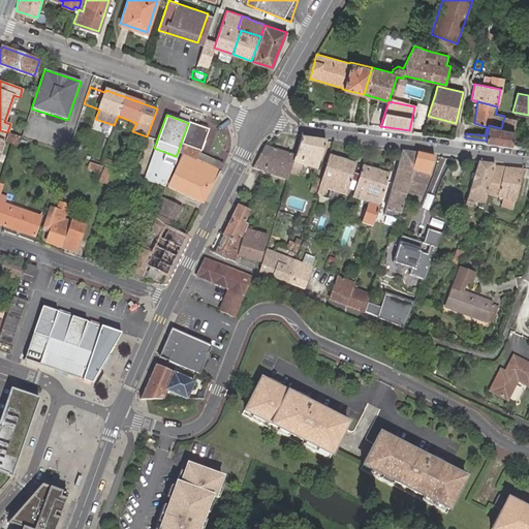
[(486,141),(511,144),(516,118),(504,116),(501,128),(489,125),(486,141)]
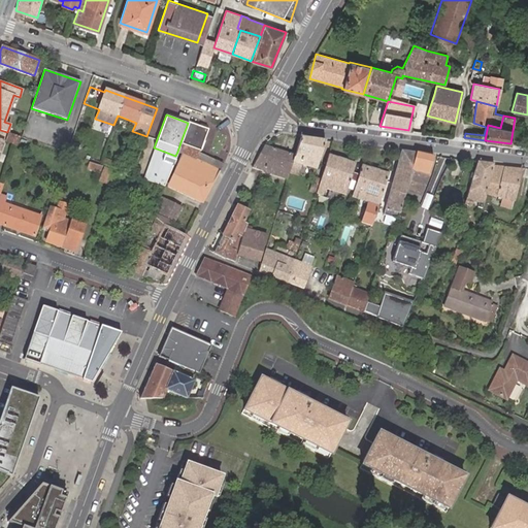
[(208,130),(188,123),(180,142),(201,153),(208,130)]
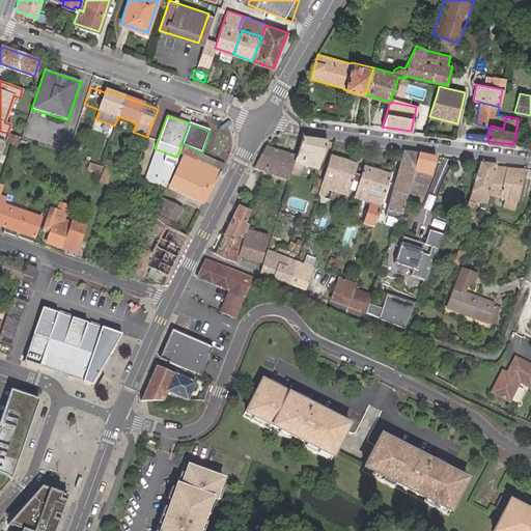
[(20,138),(10,134),(6,143),(17,146),(20,138)]
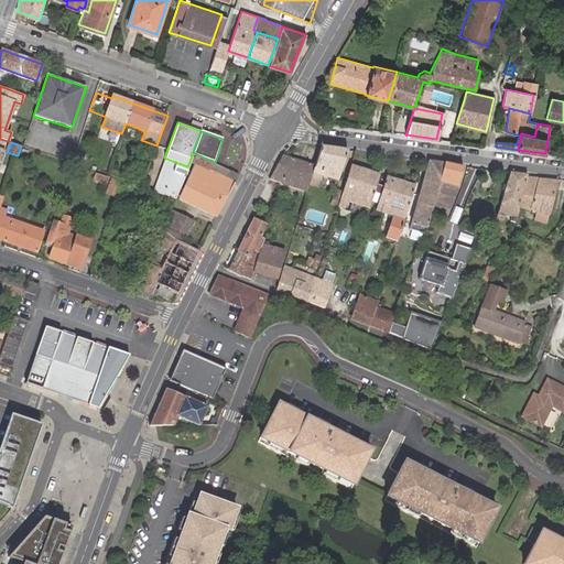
[(21,147),(18,155),(29,160),(32,150),(21,147)]
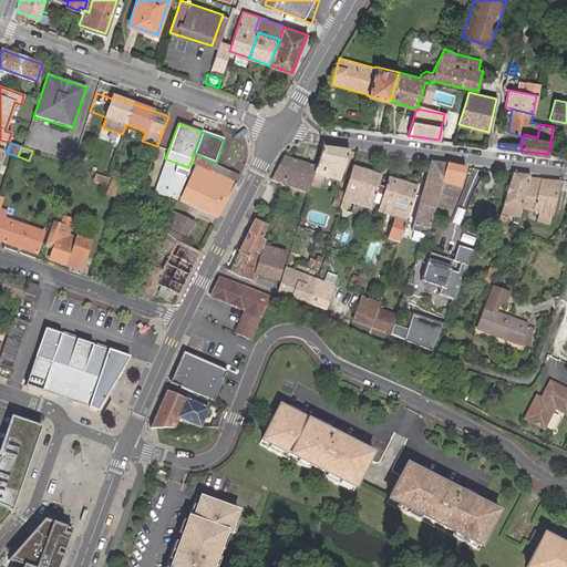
[(339,182),(349,151),(322,147),(317,166),(315,173),(323,176),(339,182)]
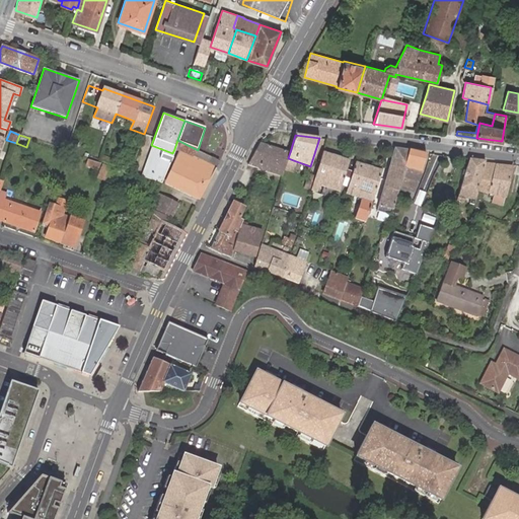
[(165,182),(200,200),(219,160),(198,150),(177,140),(174,149),(178,151),(165,182)]
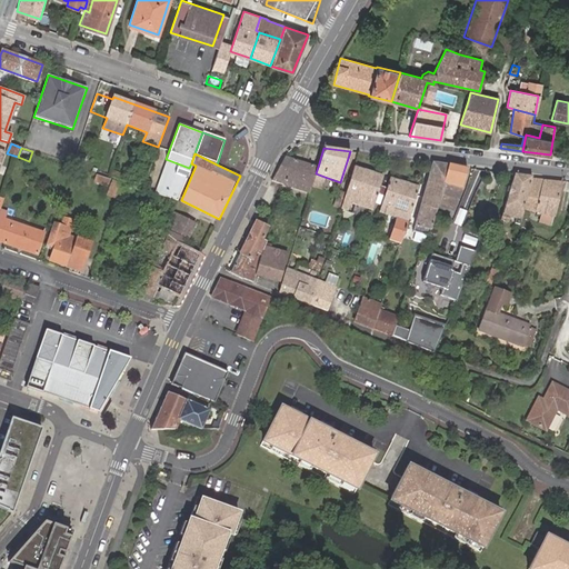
[(86,160),(78,157),(76,163),(83,166),(86,160)]
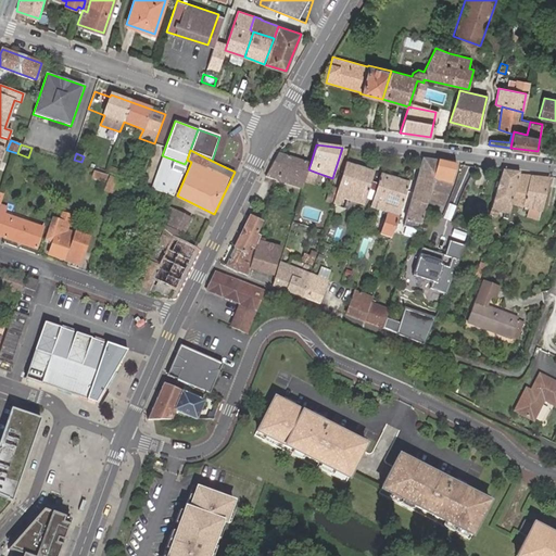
[(274,179),(302,189),(305,180),(308,169),(311,163),(278,153),(265,176),(274,179)]
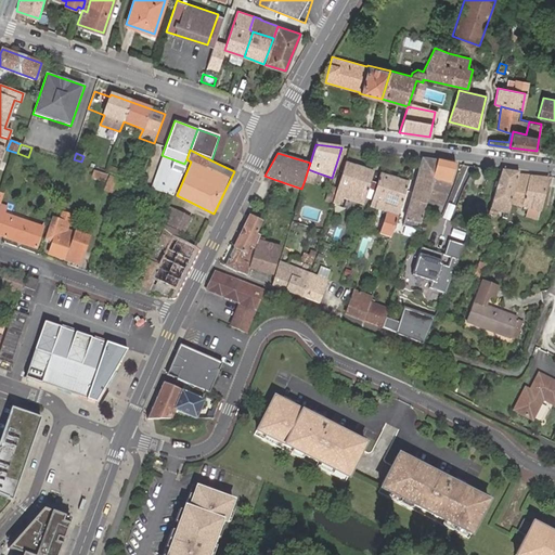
[(173,195),(184,164),(162,155),(151,186),(173,195)]
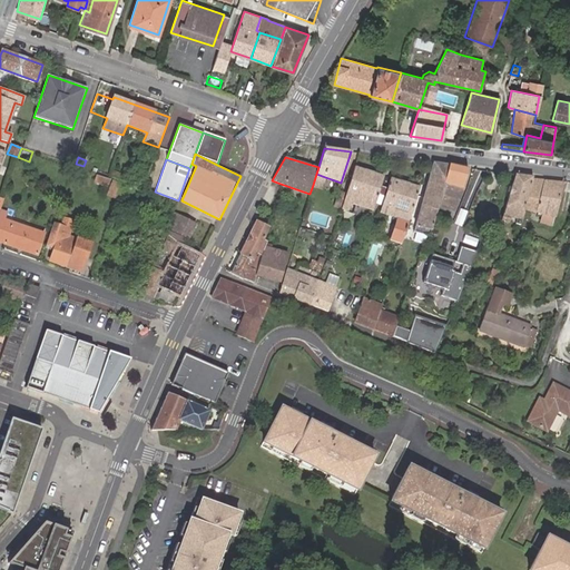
[(112,164),(108,176),(118,180),(120,173),(114,170),(116,165),(112,164)]
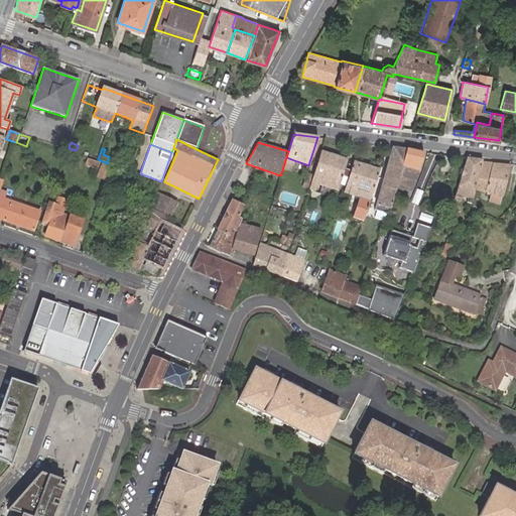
[(387,213),(388,212),(393,196),(396,189),(396,186),(406,150),(392,148),(375,209),(387,213)]
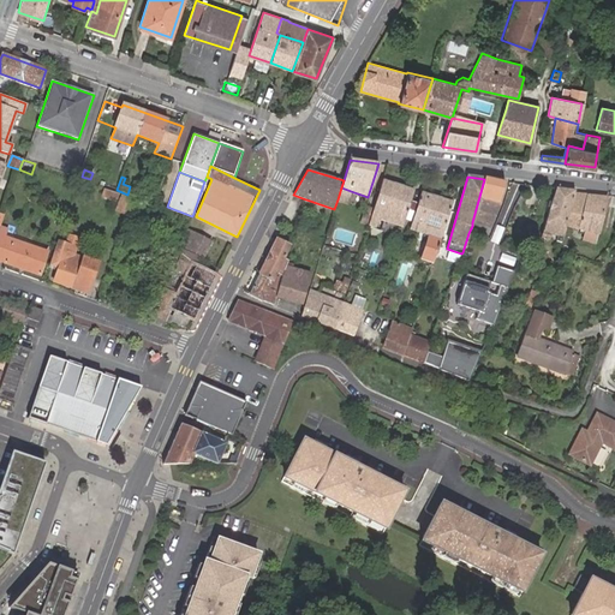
[(505,181),(484,179),(472,222),(490,227),(505,181)]
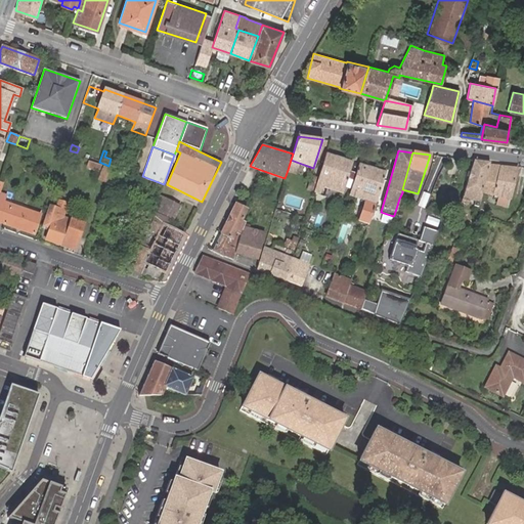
[(315,187),(314,191),(319,193),(322,187),(342,193),(352,162),(326,154),(318,180),(315,187)]
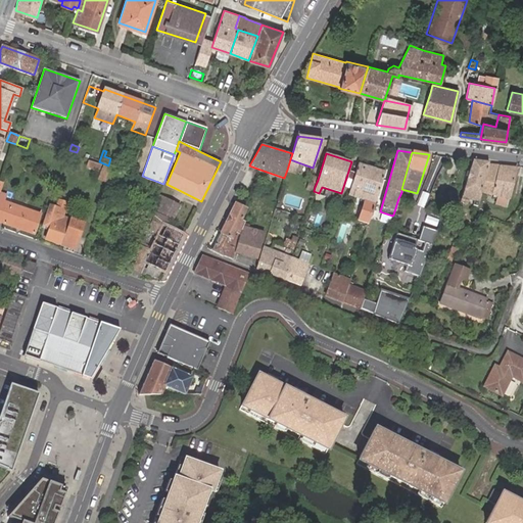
[(295,173),(298,162),(290,159),(287,170),(295,173)]
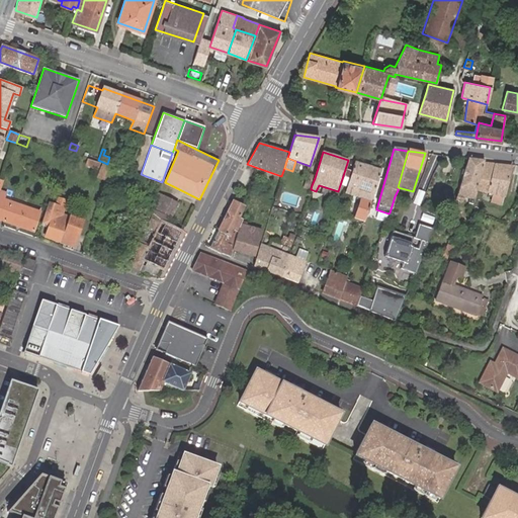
[(471,204),(472,203),(476,191),(484,162),(484,161),(468,159),(455,200),(462,202),(463,198),(469,200),(468,203),(471,204)]
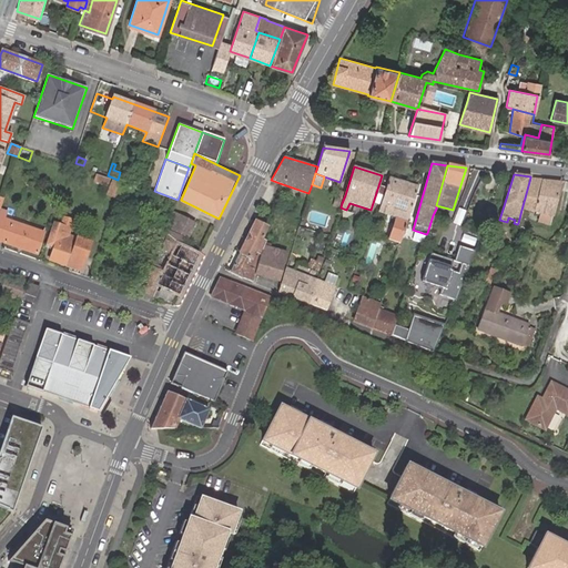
[(110,180),(95,175),(94,181),(108,186),(110,180)]
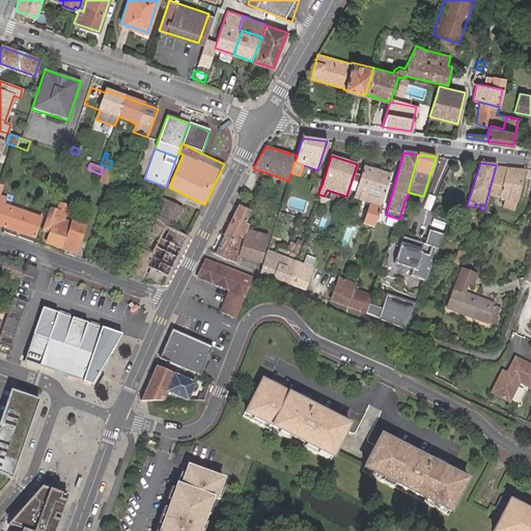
[(363,223),(373,227),(391,174),(364,166),(353,198),(368,203),(366,212),(363,223)]
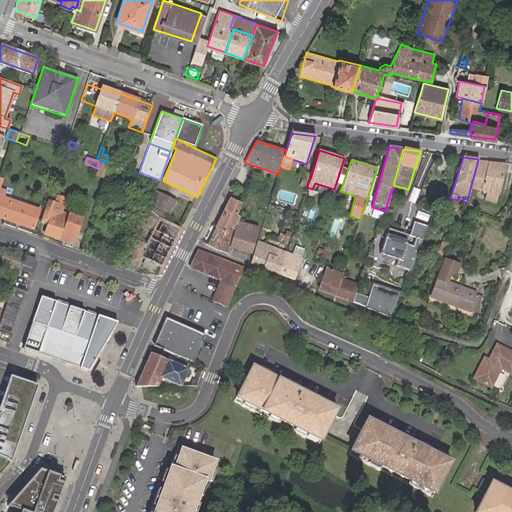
[(478,160),(470,189),(487,193),(485,201),(496,203),(506,163),(478,160)]
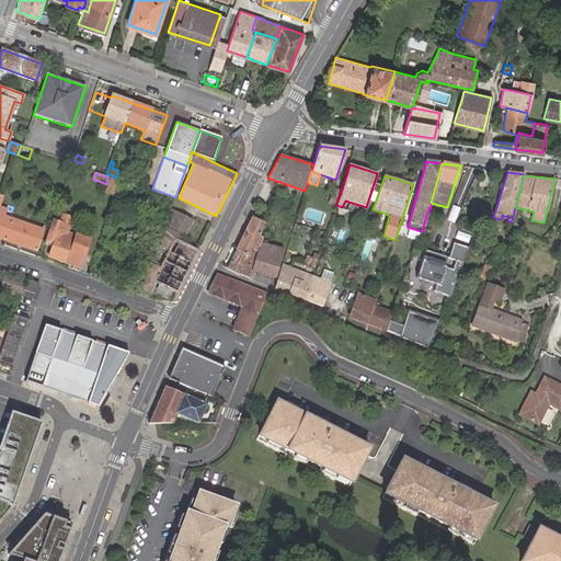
[(115,194),(119,182),(111,179),(106,192),(115,194)]
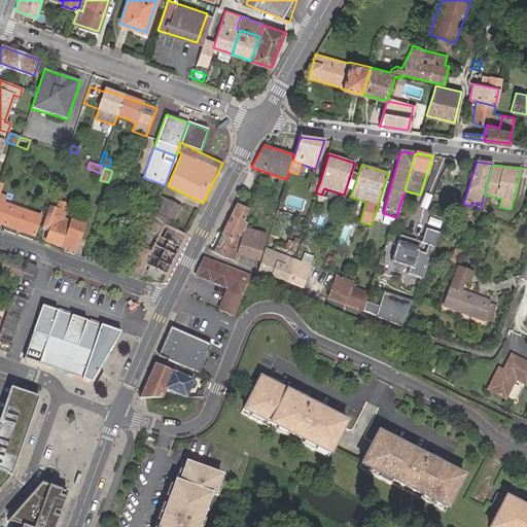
[(111,177),(109,184),(118,188),(120,182),(134,186),(137,179),(113,171),(111,177)]
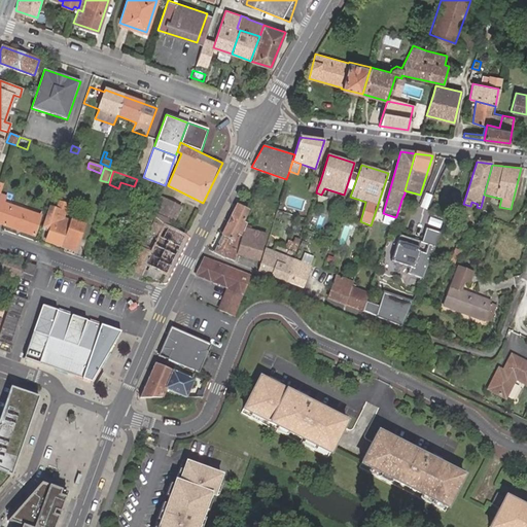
[(317,188),(320,181),(313,179),(311,186),(317,188)]
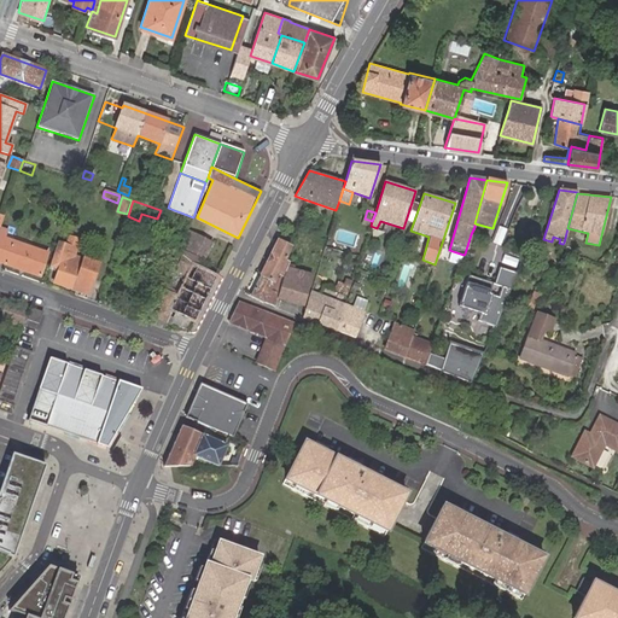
[(7,231),(0,227),(0,262),(39,277),(47,252),(5,238),(7,231)]
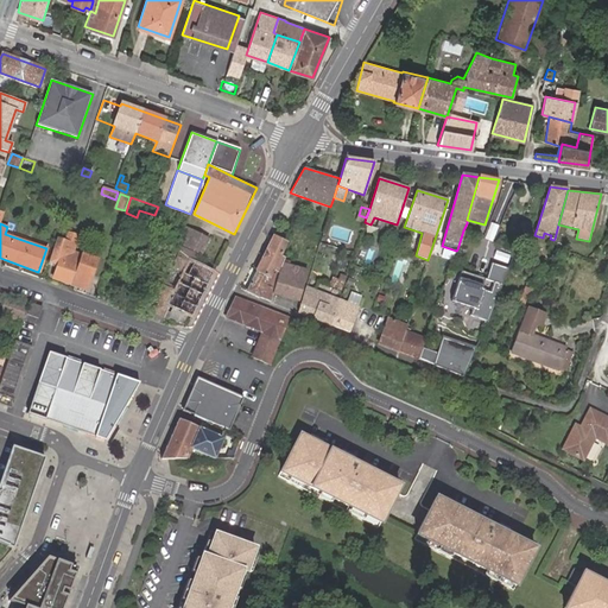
[(202,257),(210,241),(185,228),(181,247),(198,255),(202,257)]
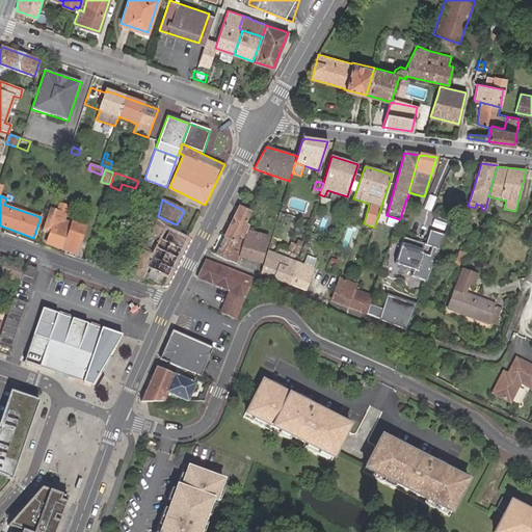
[(65,214),(69,207),(60,204),(57,212),(65,214)]
